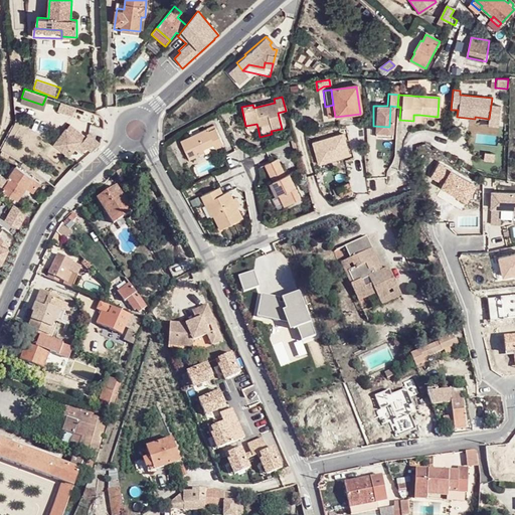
[(72,116),(73,112),(75,108),(75,107),(61,101),(57,111),(72,116)]
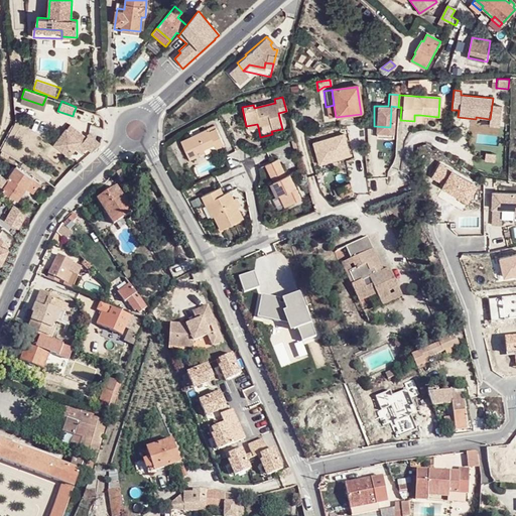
[(334,105),(326,107),(328,119),(336,117),(334,105)]
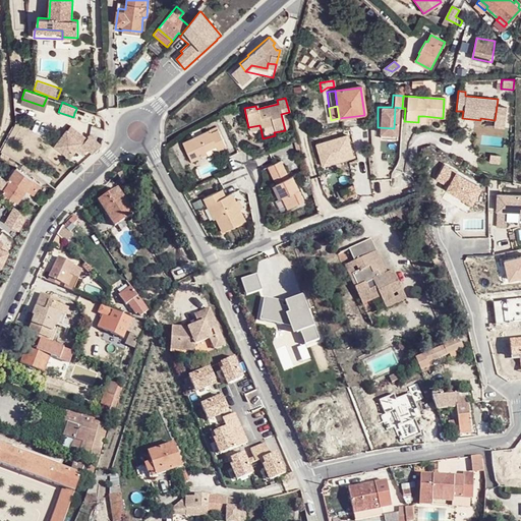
[(70,126),(67,131),(75,137),(78,133),(70,126)]
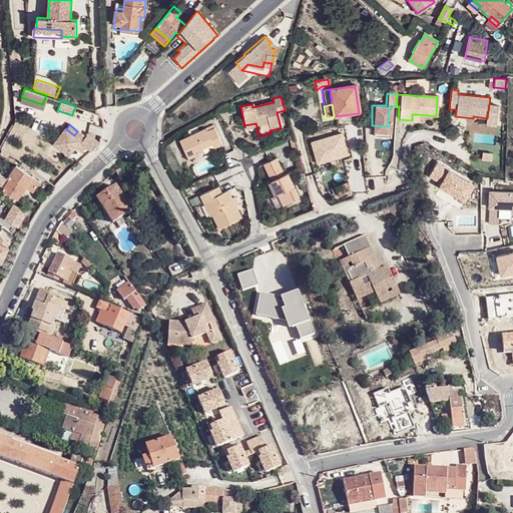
[(186,159),(194,156),(192,154),(200,150),(209,146),(211,150),(220,146),(212,128),(204,132),(202,129),(178,142),(186,159)]
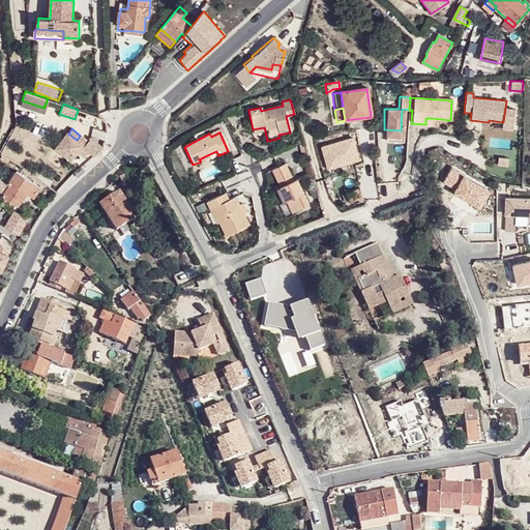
[(77,140),(68,134),(56,148),(61,152),(70,159),(77,151),(84,157),(85,157),(90,152),(94,155),(102,148),(97,144),(90,139),(91,138),(90,138),(88,141),(80,136),(77,140)]
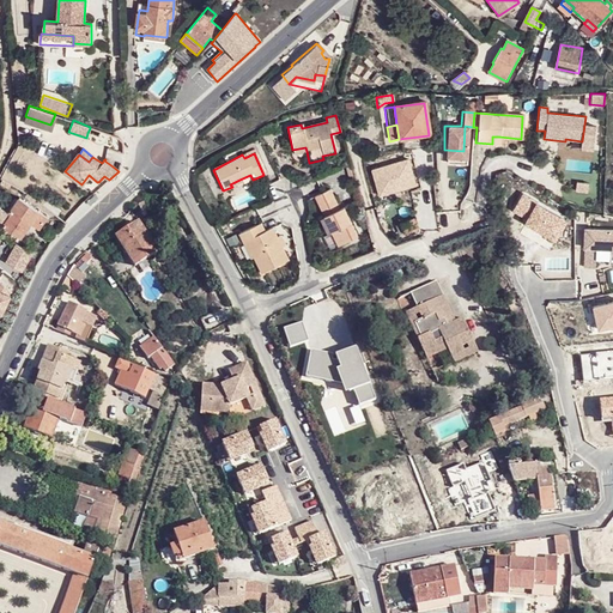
[(314,198),(323,218),(331,234),(337,247),(357,237),(344,208),(339,210),(329,190),(314,198)]
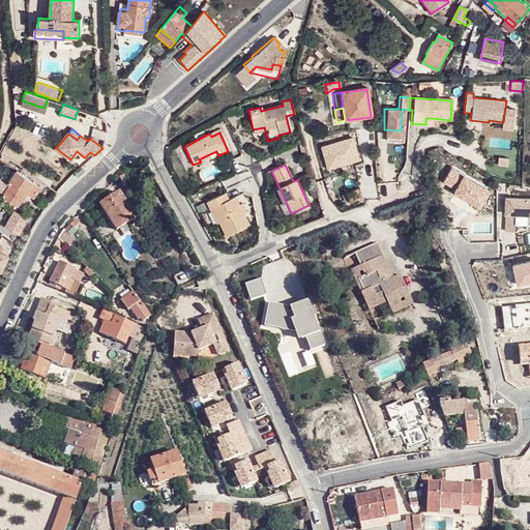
[(131,170),(118,177),(124,187),(130,184),(129,182),(137,178),(131,170)]
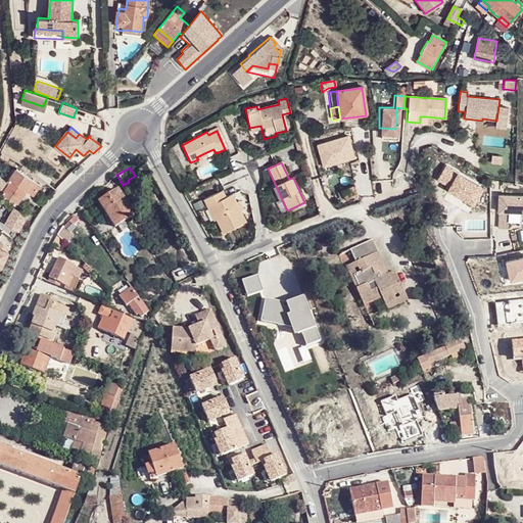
[(2,193),(17,203),(26,191),(33,196),(40,185),(16,169),(7,182),(9,183),(2,193)]
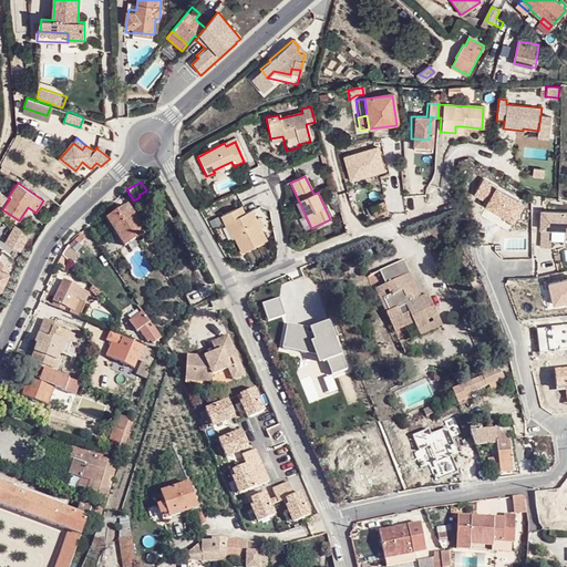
[(302,218),(306,216),(299,202),(295,203),(302,218)]
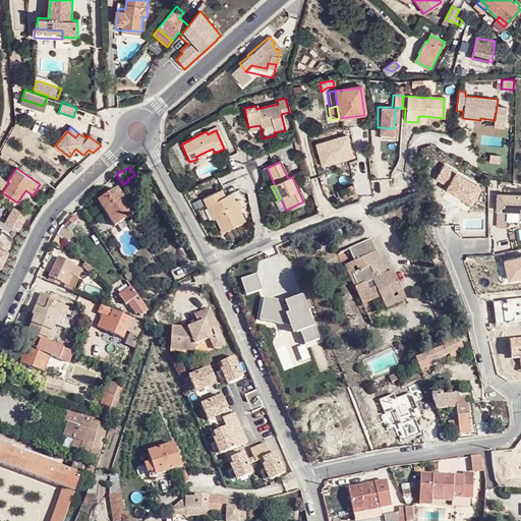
[(355,194),(354,192),(351,186),(342,190),(346,198),(355,194)]
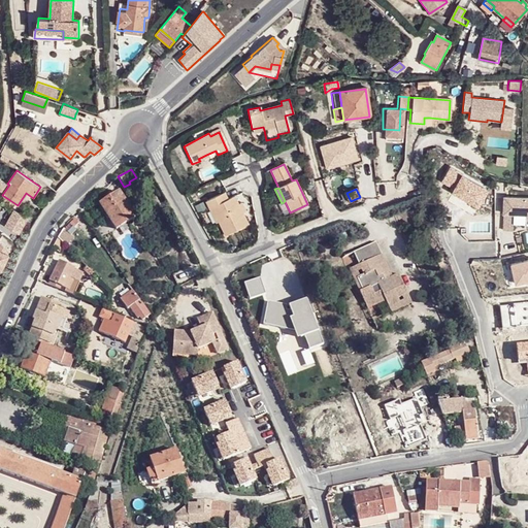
[(99,204),(117,230),(135,218),(119,192),(99,204)]
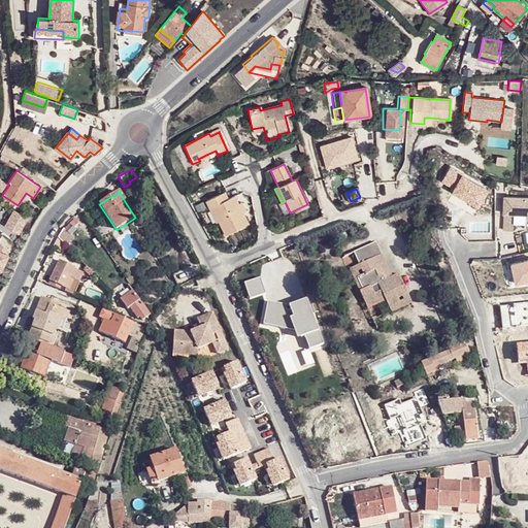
[(224,193),(204,202),(212,221),(216,219),(224,236),(244,227),(239,217),(235,207),(232,199),(228,200),(224,193)]
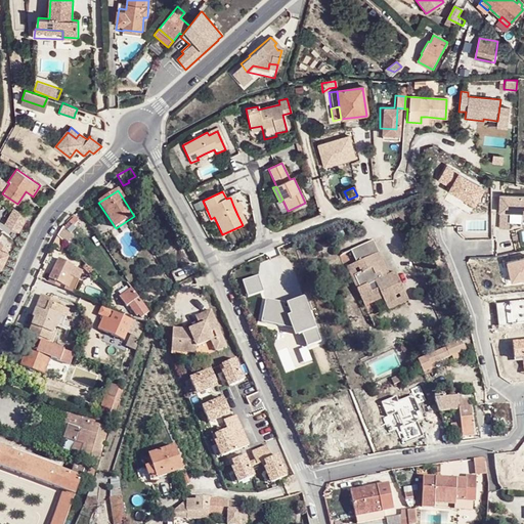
[(63,227),(56,235),(64,244),(66,245),(73,236),(70,233),(75,228),(73,226),(77,222),(73,218),(63,227)]
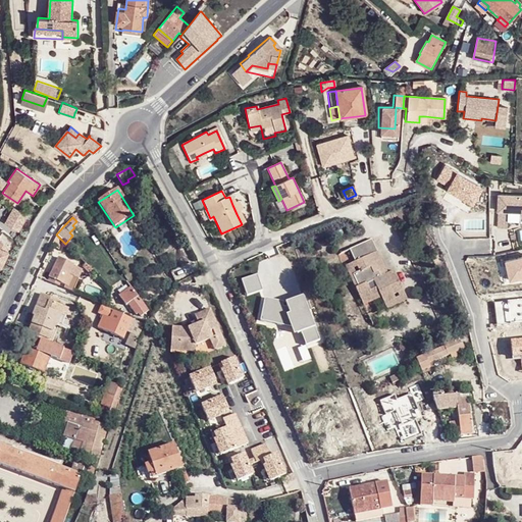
[(53,241),(52,243),(58,249),(64,243),(56,235),(53,241)]
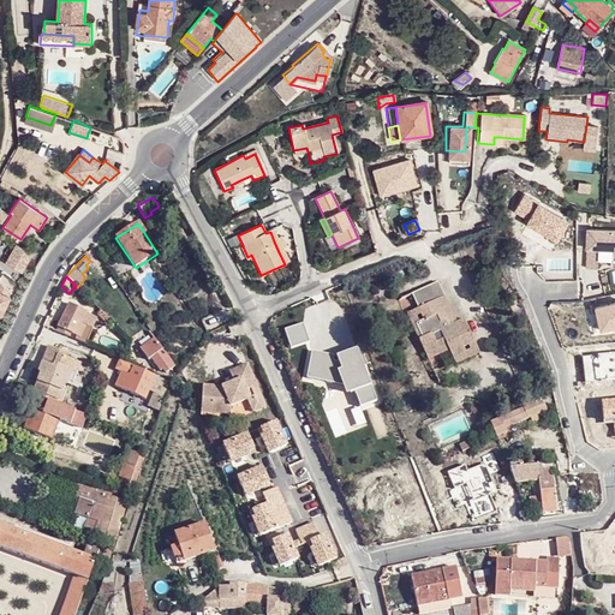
[(411,293),(417,310),(422,322),(413,324),(419,340),(417,341),(423,354),(446,345),(452,358),(465,352),(463,347),(472,342),(463,320),(454,323),(451,324),(448,318),(452,317),(437,282),(411,293)]
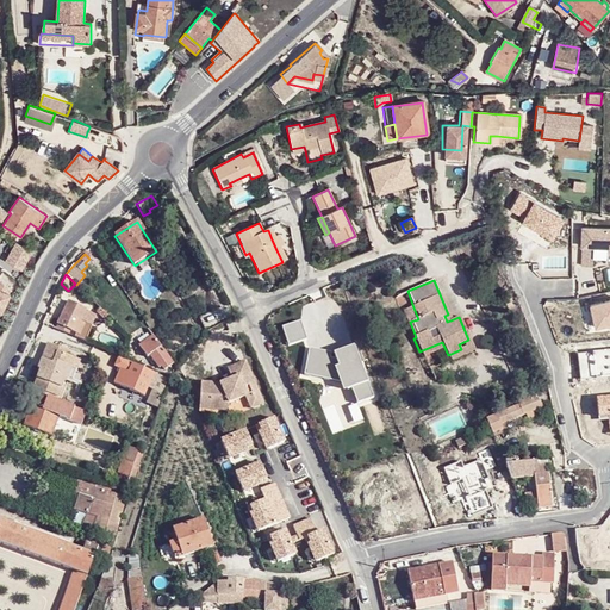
[(0,309),(6,311),(12,291),(0,286),(0,309)]
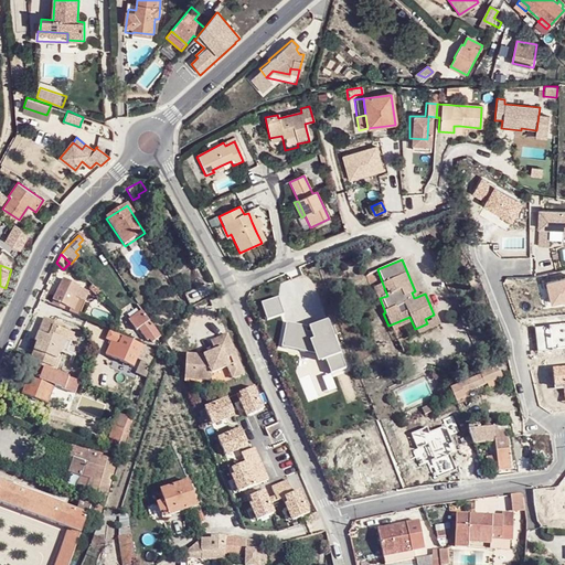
[(55,301),(54,306),(64,310),(66,307),(71,309),(68,312),(73,313),(80,299),(74,297),(78,287),(63,279),(53,300),(55,301)]
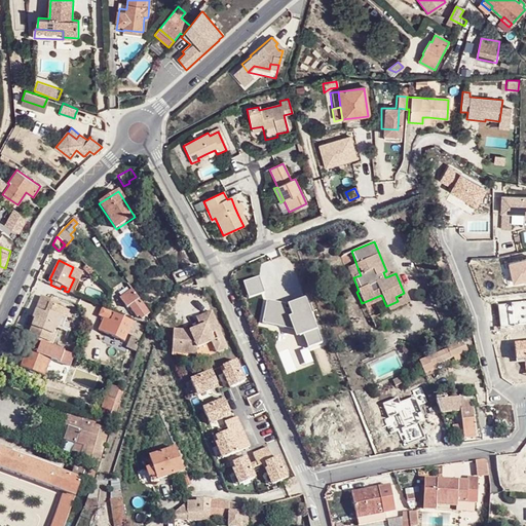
[(179,284),(203,271),(199,263),(197,260),(174,272),(179,284)]
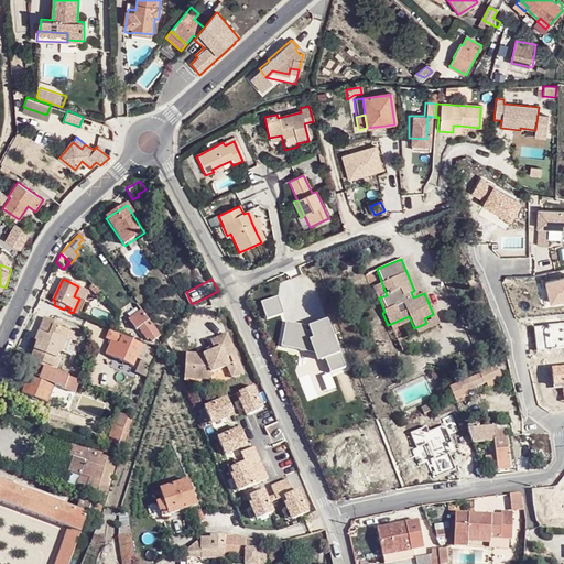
[(372,289),(382,313),(384,312),(379,297),(387,295),(382,284),(372,289)]
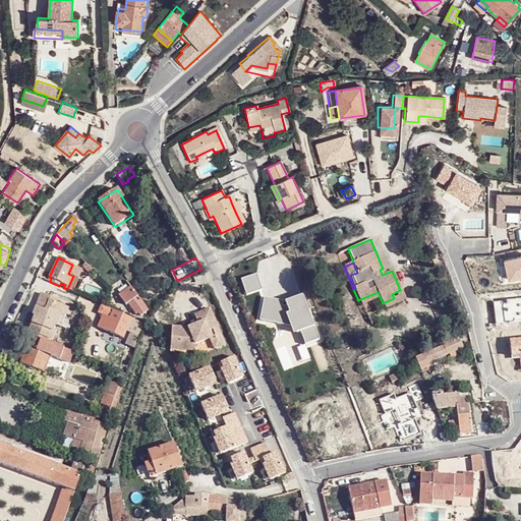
[(73,276),(67,289),(72,291),(78,279),(73,276)]
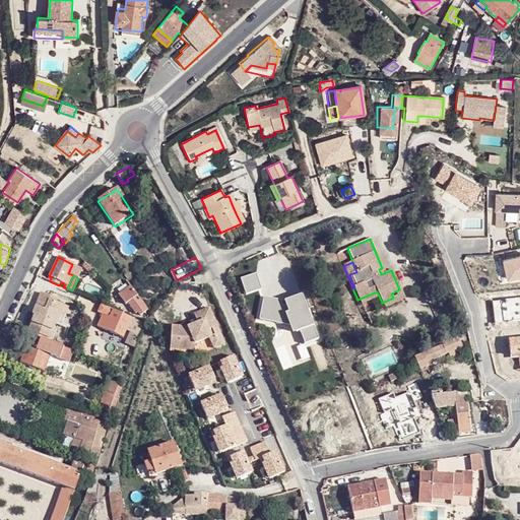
[(130,286),(118,295),(124,305),(127,302),(135,313),(137,312),(140,315),(146,310),(130,286)]
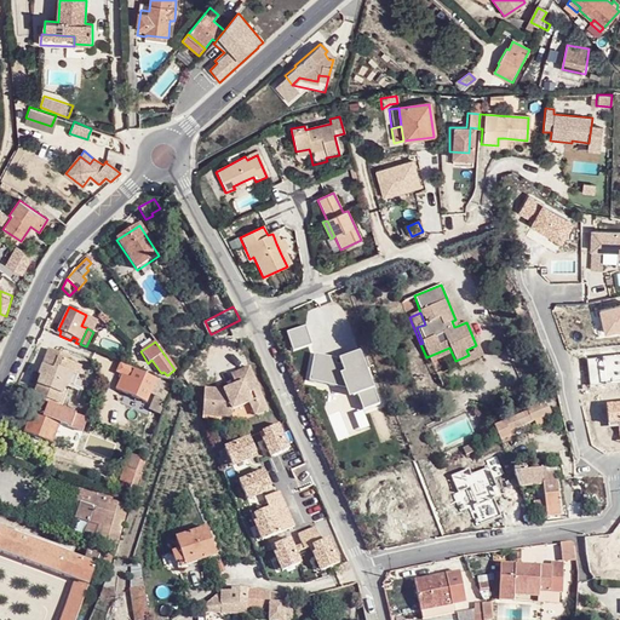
[(469,355),(455,361),(457,367),(481,356),(476,345),(466,350),(469,355)]
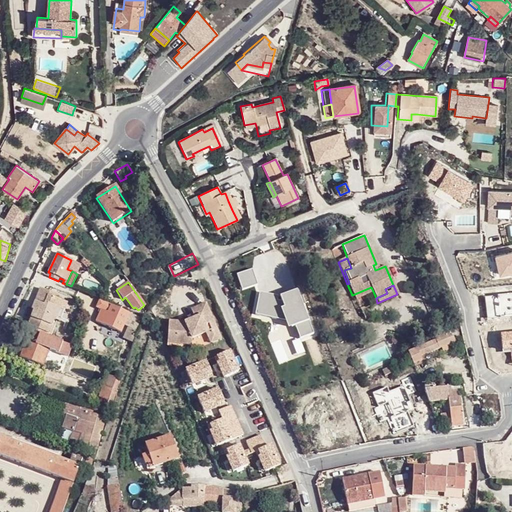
[(371,287),(352,295),(358,311),(377,303),(376,298),(371,287)]
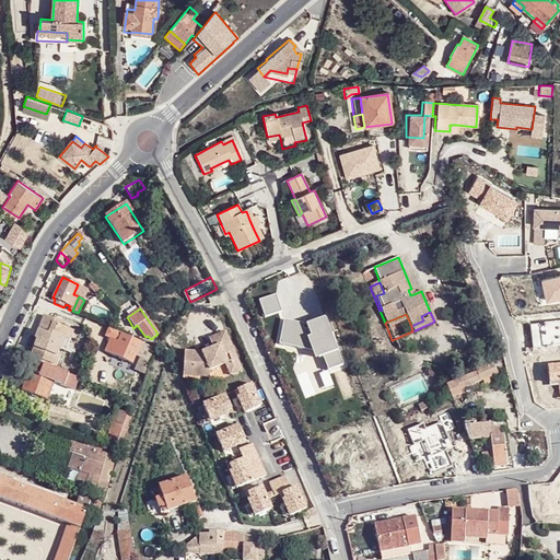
[(36,340),(30,356),(53,364),(58,349),(60,350),(68,328),(62,326),(54,323),(55,319),(44,315),(34,339),(36,340)]
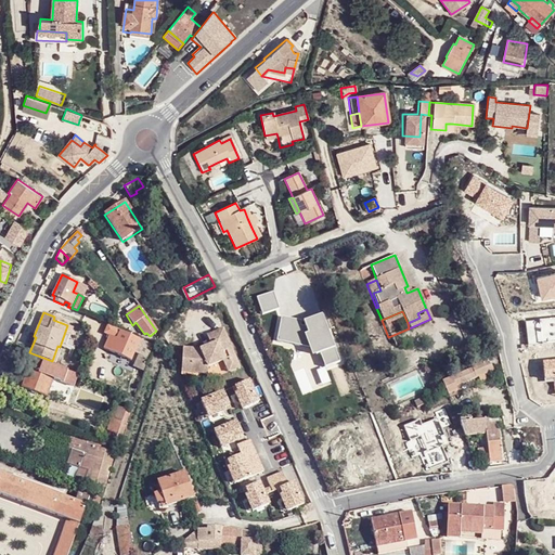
[(73,327),(67,325),(60,347),(65,348),(73,327)]
